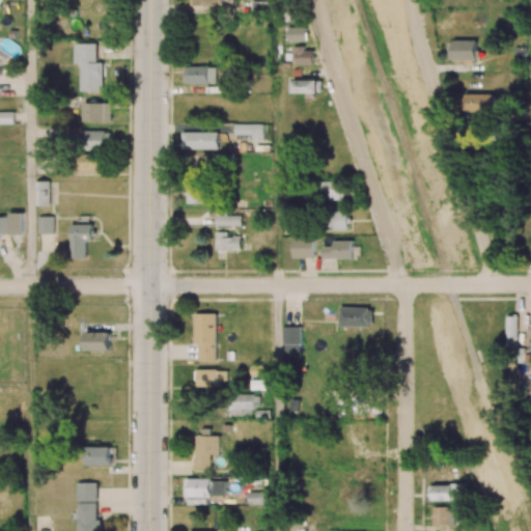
[(283,42),(307,40),(306,26),(283,26),(283,42)]
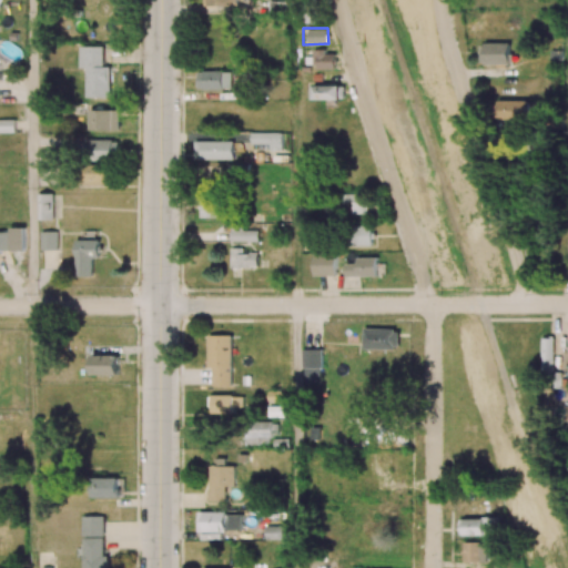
[(510,43),(480,43),(480,63),(510,63),(510,43)]
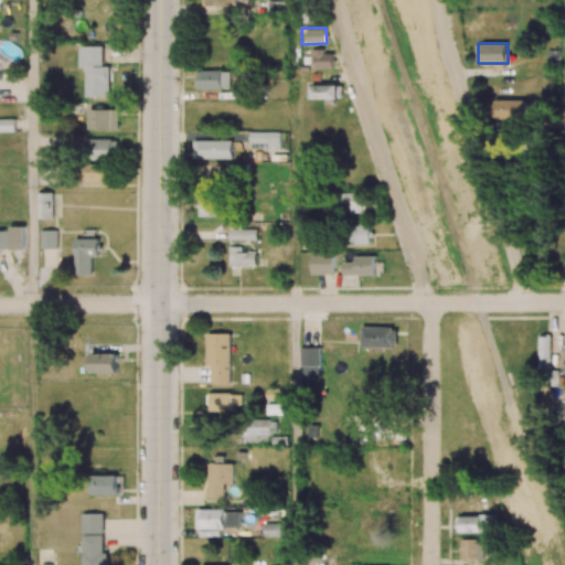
[(103,46),(81,45),(80,67),(86,67),(86,97),(109,97),(110,66),(103,66),(103,46)]
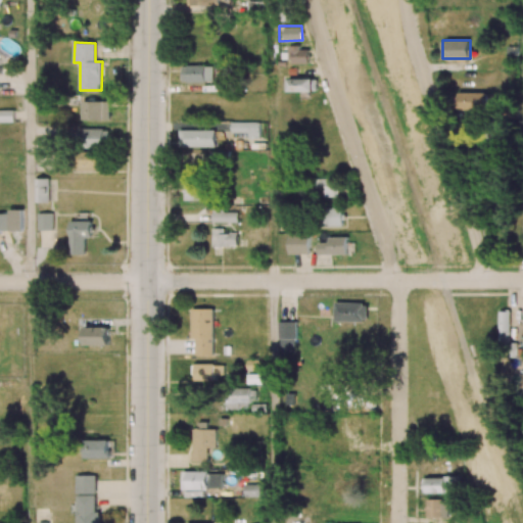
[(308,63),(308,46),(281,47),(282,60),(291,60),(291,63),(308,63)]
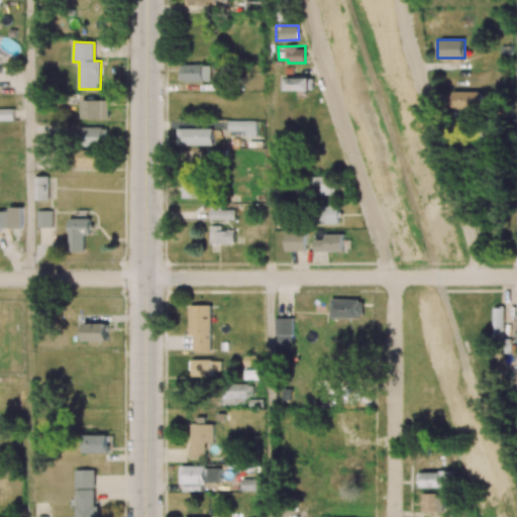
[(211,65),(179,65),(180,82),(211,81),(211,65)]
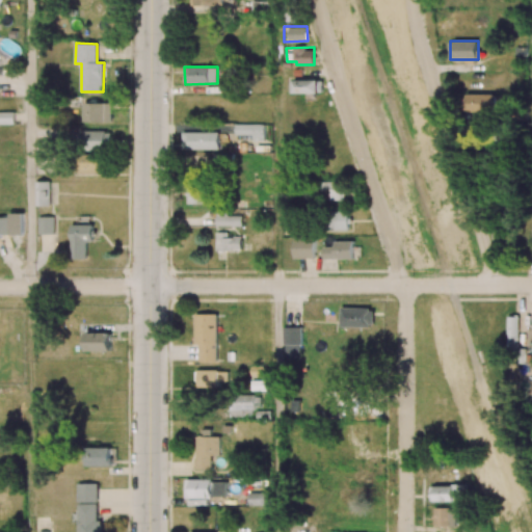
[(292,80),(292,92),(322,94),(322,80),(292,80)]
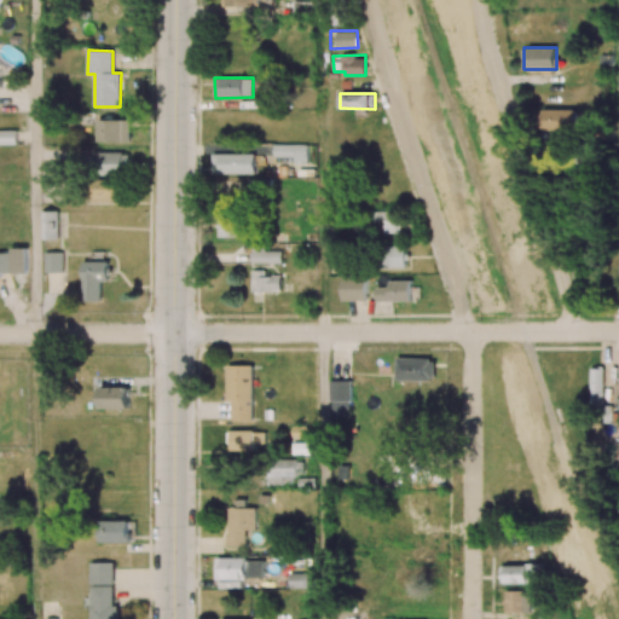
[(574,109),(542,109),(543,131),(574,131),(574,109)]
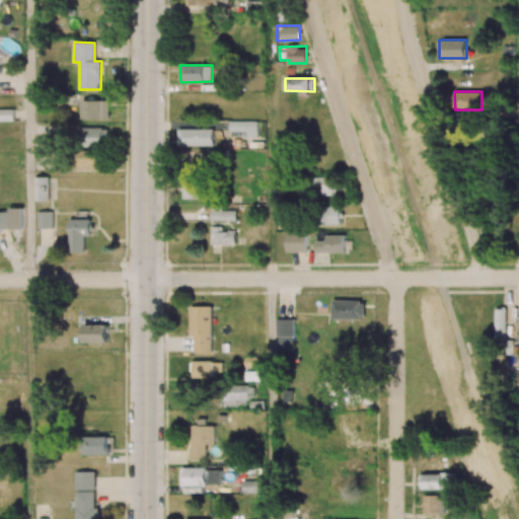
[(109,119),(109,100),(81,100),(82,119),(109,119)]
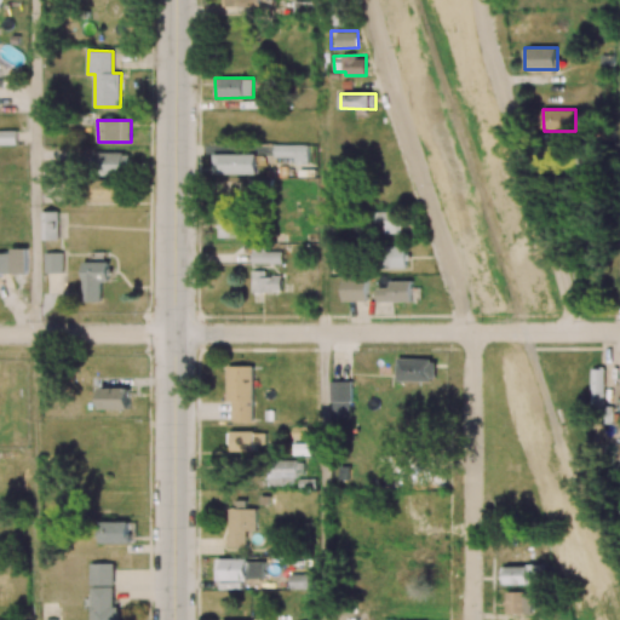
[(0,144),(17,145),(17,130),(0,130),(0,144)]
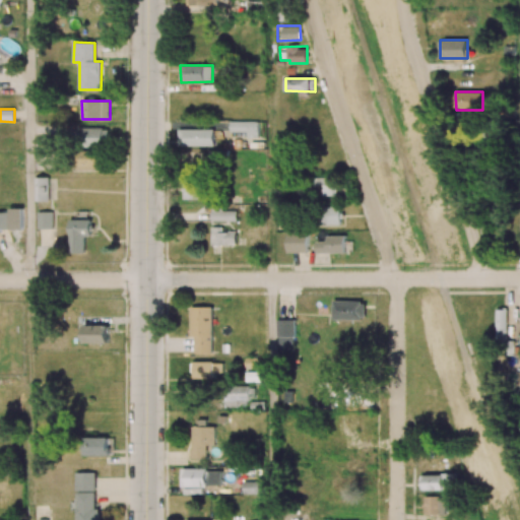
[(258,121),(230,121),(230,132),(247,132),(247,137),(258,137),(258,121)]
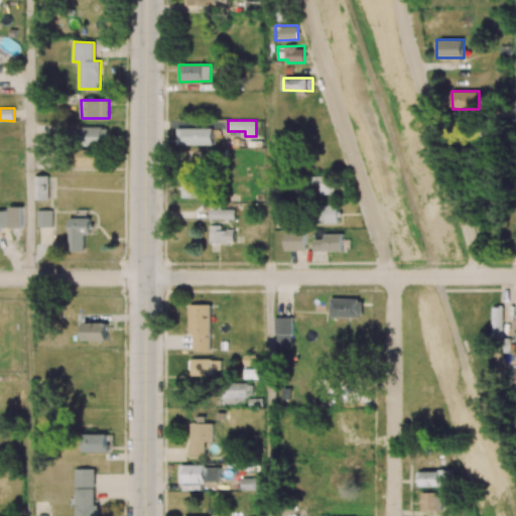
[(81,127),(81,146),(108,145),(108,127),(81,127)]
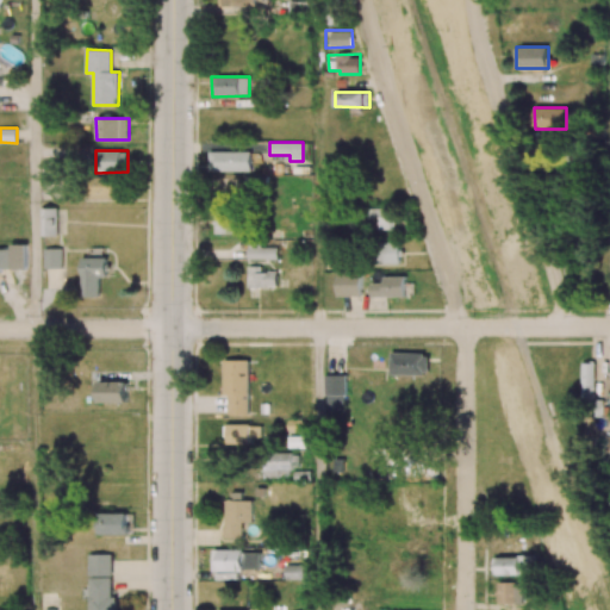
[(251,172),(251,151),(210,150),(209,170),(251,172)]
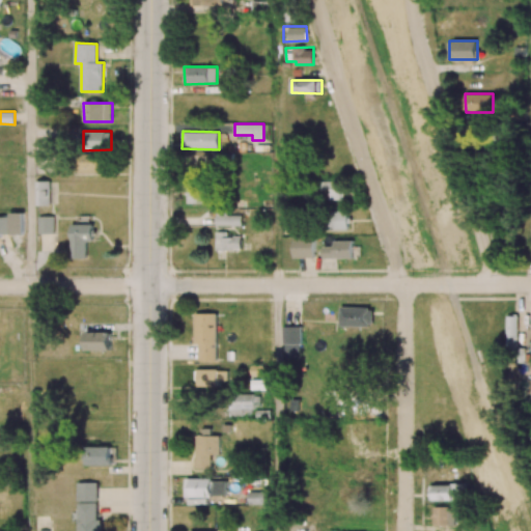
[(77,156),(79,174),(104,173),(103,155),(77,156)]
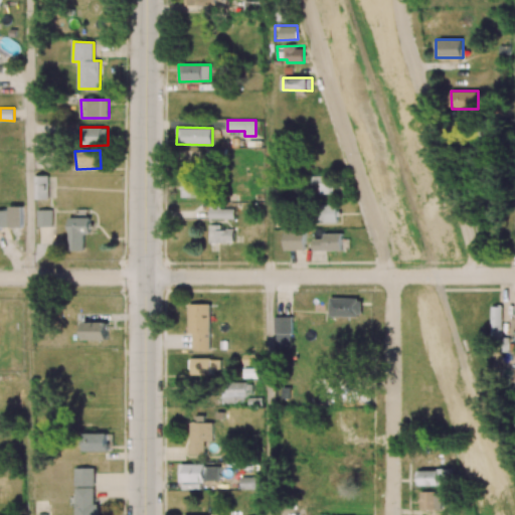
[(48,199),(48,176),(35,175),(34,199),(48,199)]
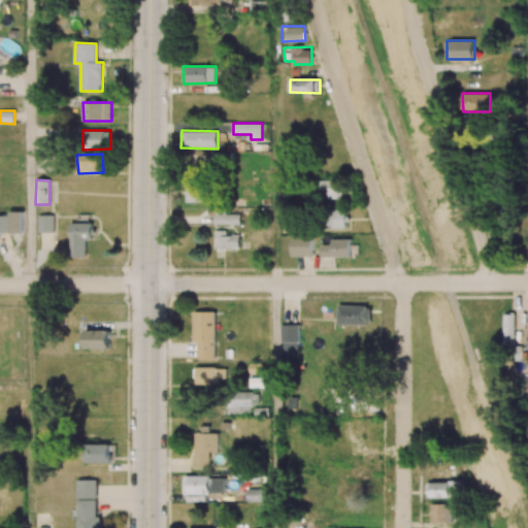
[(342,198),(342,180),(320,182),(320,188),(328,188),(328,199),(342,198)]
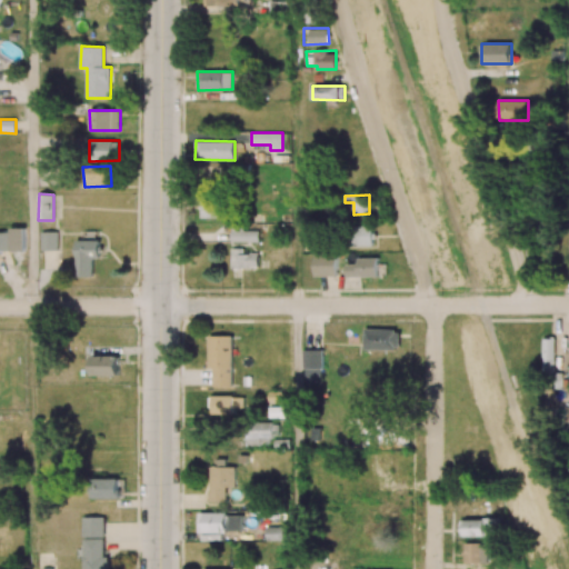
[(225,217),(223,197),(202,197),(202,218),(225,217)]
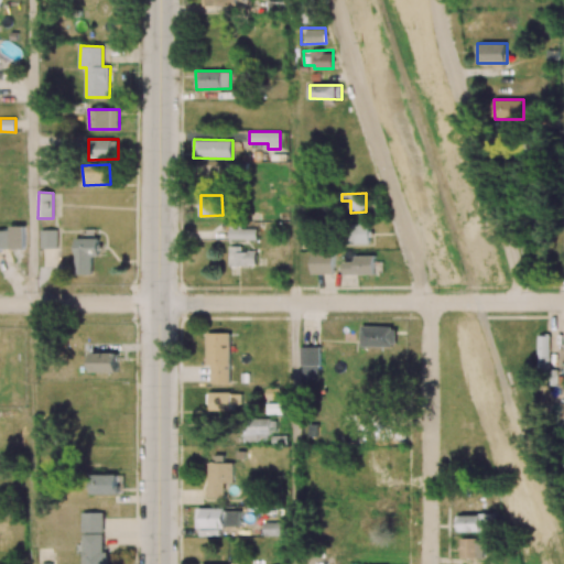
[(257,240),(257,224),(229,224),(229,240),(257,240)]
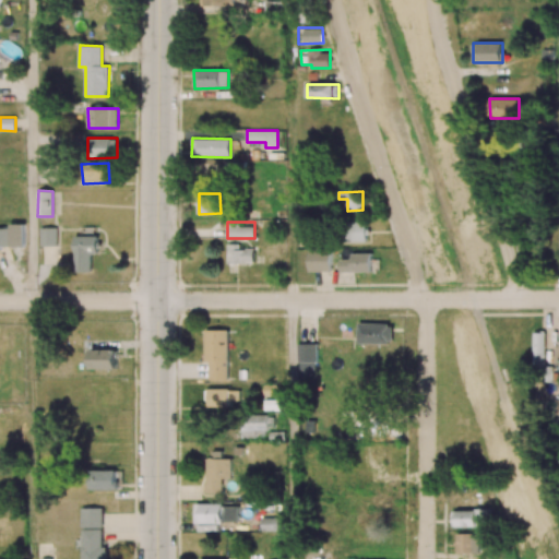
[(367,222),(347,222),(347,241),(367,241),(367,222)]
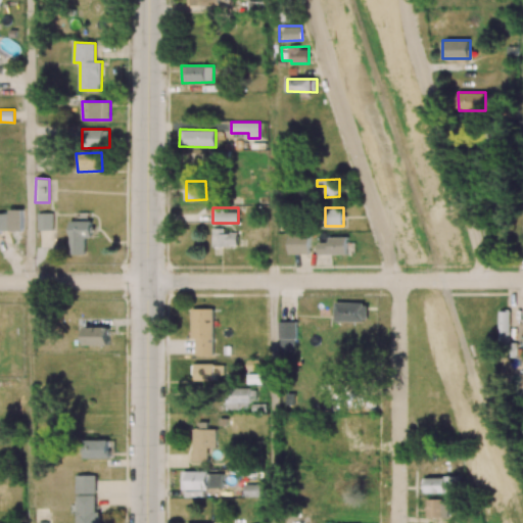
[(0,230),(24,230),(22,210),(0,211),(0,230)]
